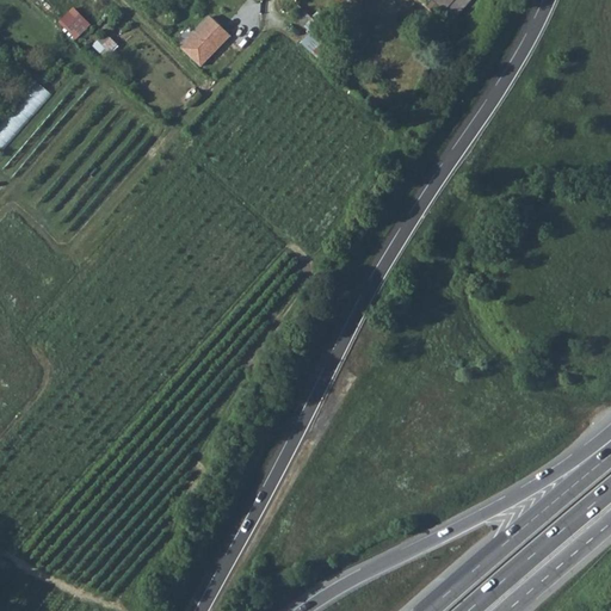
[(436,0),(455,18),(470,0),(436,0)]
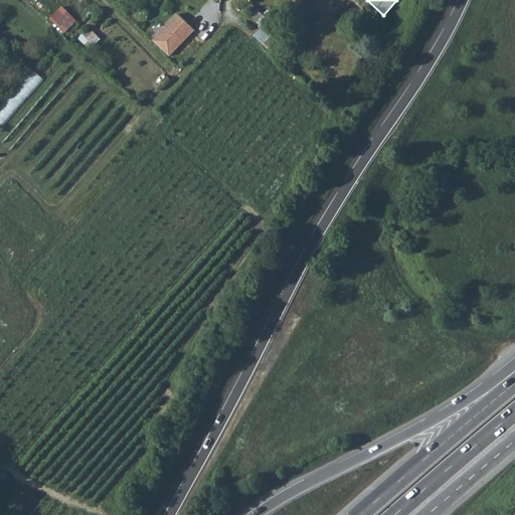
[(255,10),(250,16),(259,23),(265,17),(255,10)]
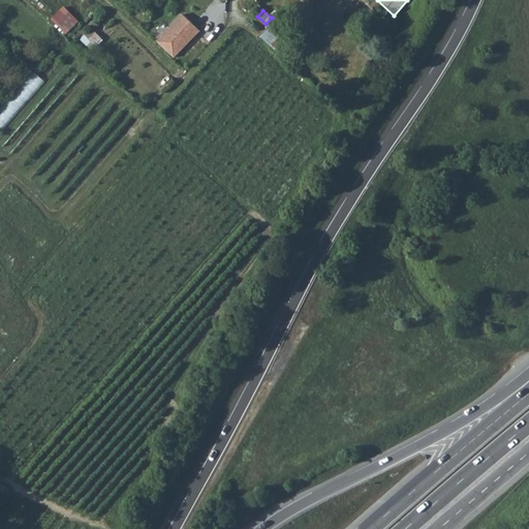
[(183,13),(159,39),(177,55),(199,30),(183,13)]
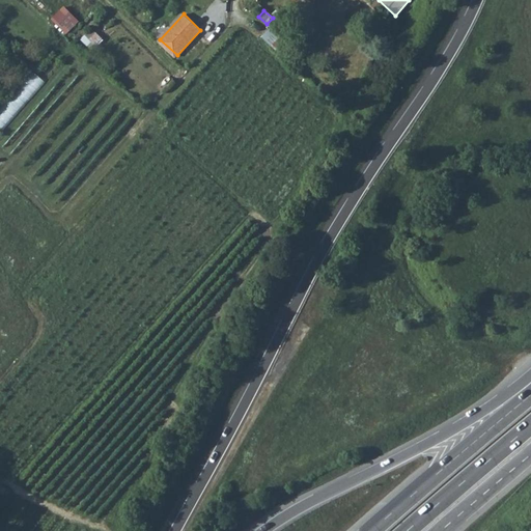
[(273,18),(267,24),(271,28),(276,22),(273,18)]
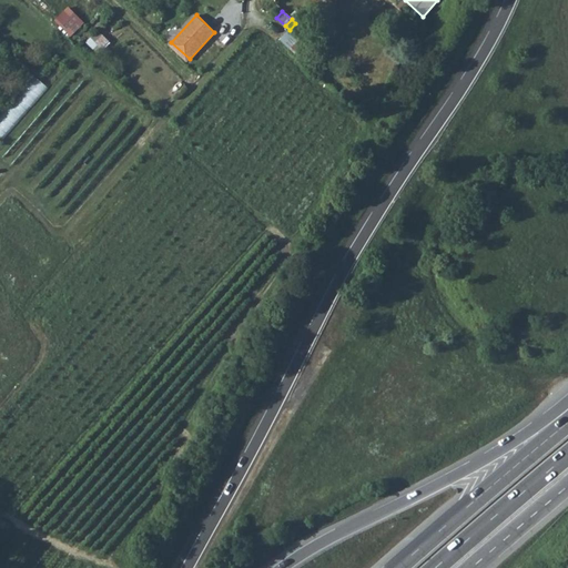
[(89,39),(95,50),(109,41),(102,30),(89,39)]
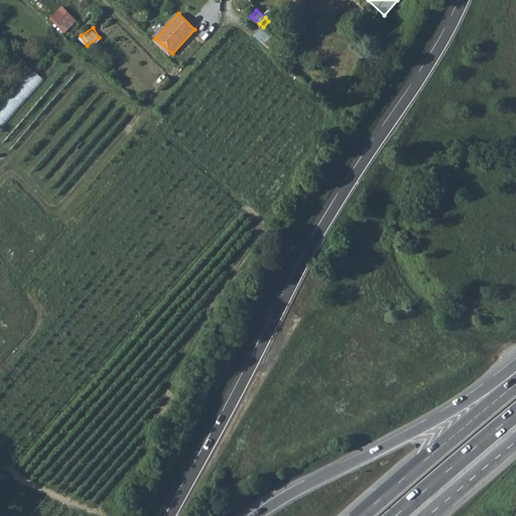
[(29,68),(0,112),(0,122),(8,128),(41,76),(29,68)]
